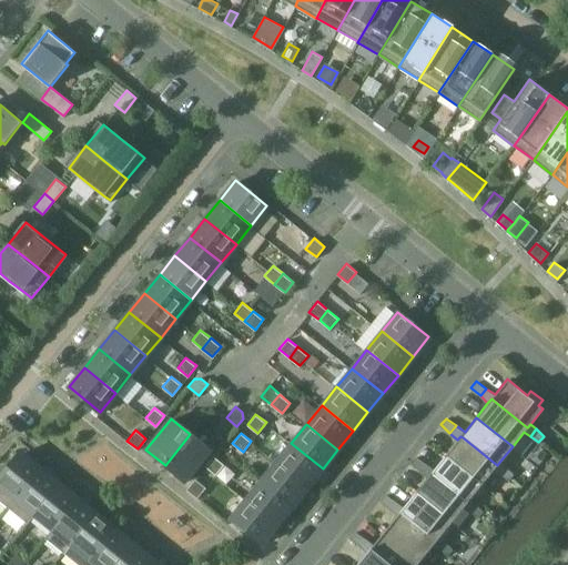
[(184,481),(210,450),(190,434),(165,465),(184,481)]
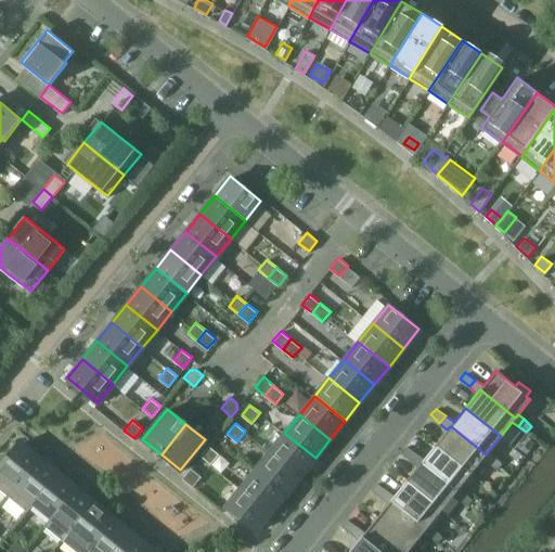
[(447,429),(436,444),(443,450),(470,473),(482,459),(489,463),(494,456),(489,450),(486,454),(452,427),(450,426),(447,429)]
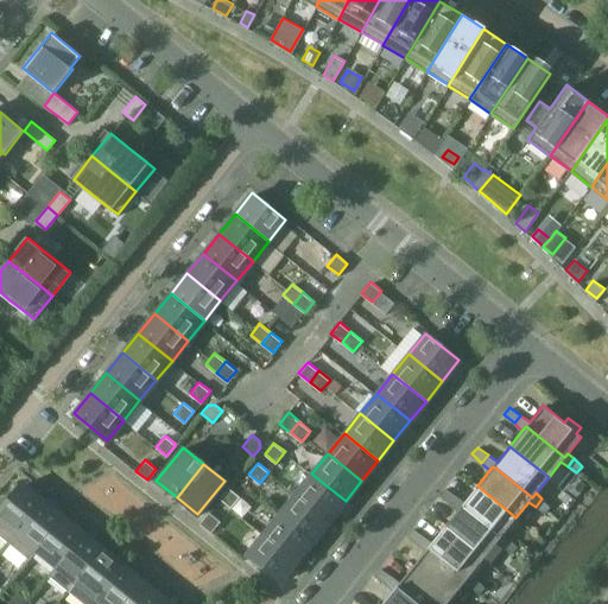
[(296,494),(329,520),(346,501),(311,474),(296,494)]
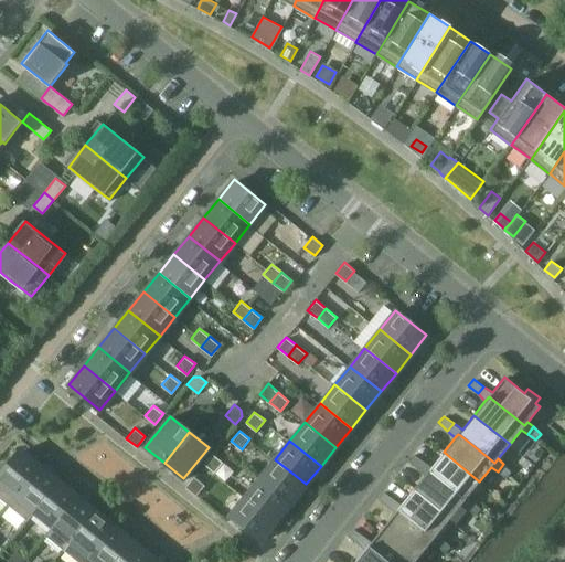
[(0,474),(0,497),(8,504),(40,465),(21,449),(14,457),(10,454),(0,466),(0,469),(2,472),(0,474)]
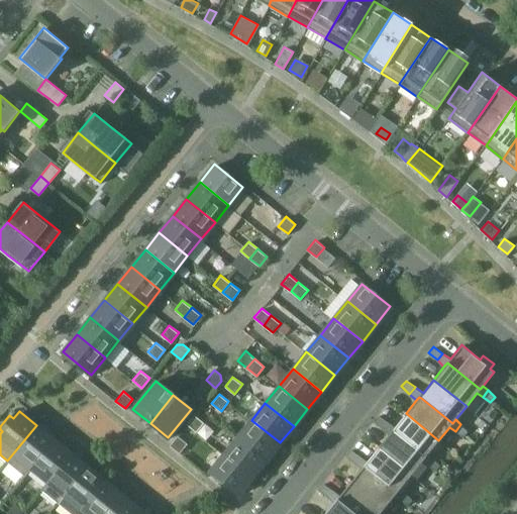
[(413,419),(406,413),(395,426),(388,421),(382,428),(389,434),(392,430),(394,431),(425,457),(428,453),(438,440),(413,419)]
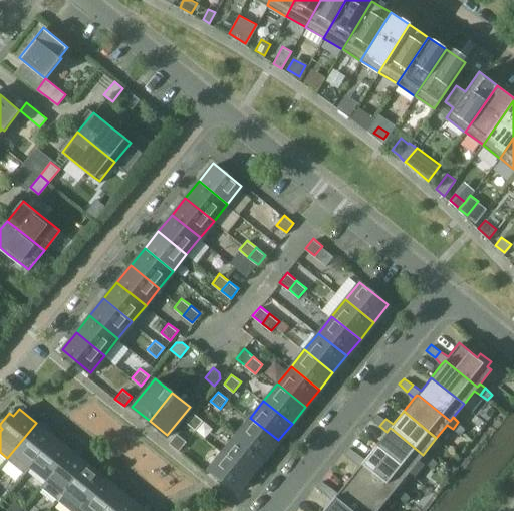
[(195,429),(203,420),(193,412),(186,421),(195,429)]
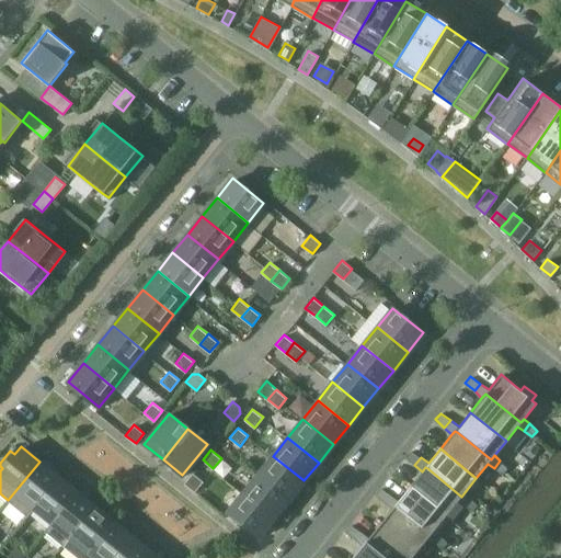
[(414,465),(421,457),(410,450),(405,456),(414,465)]
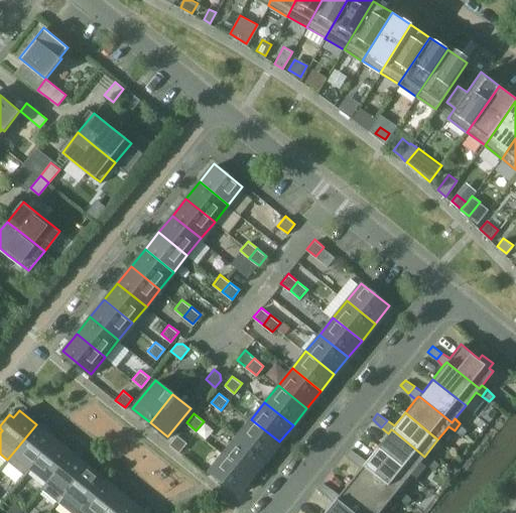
[(251,419),(237,435),(265,459),(279,441),(251,419)]
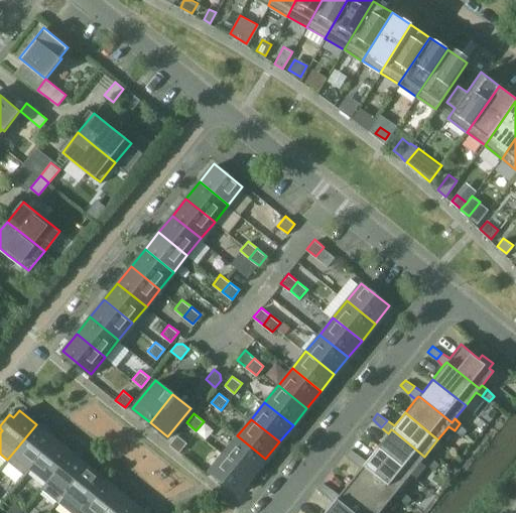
[(460,423),(455,430),(462,435),(467,429),(460,423)]
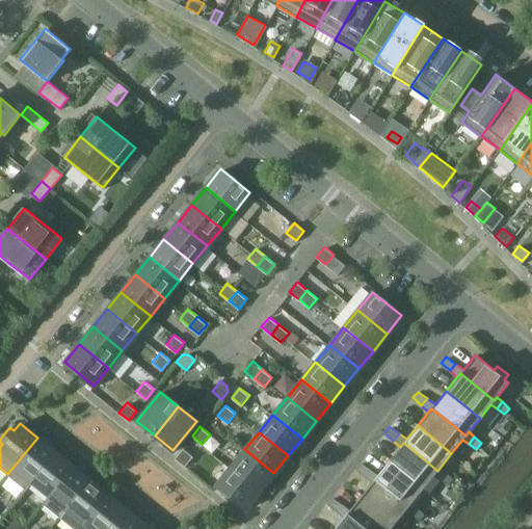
[(55,451),(37,438),(7,474),(26,488),(32,481),(31,480),(55,451)]
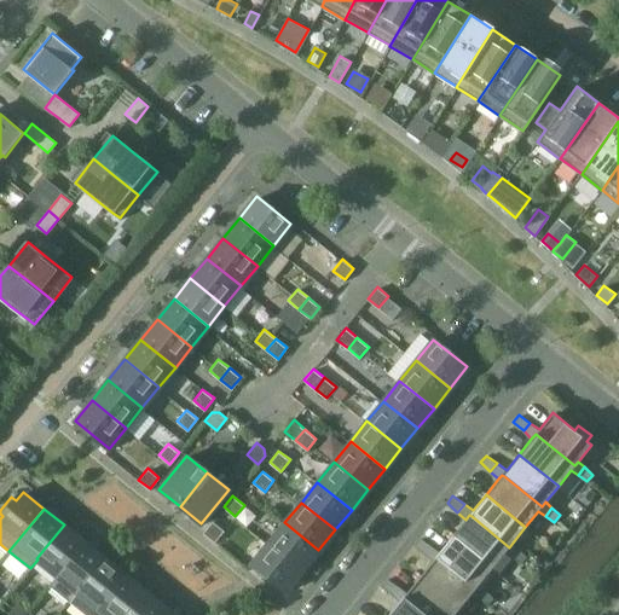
[(466,520),(453,535),(462,543),(492,567),(505,551),(513,556),(519,547),(513,543),(509,547),(472,516),(469,515),(466,520)]
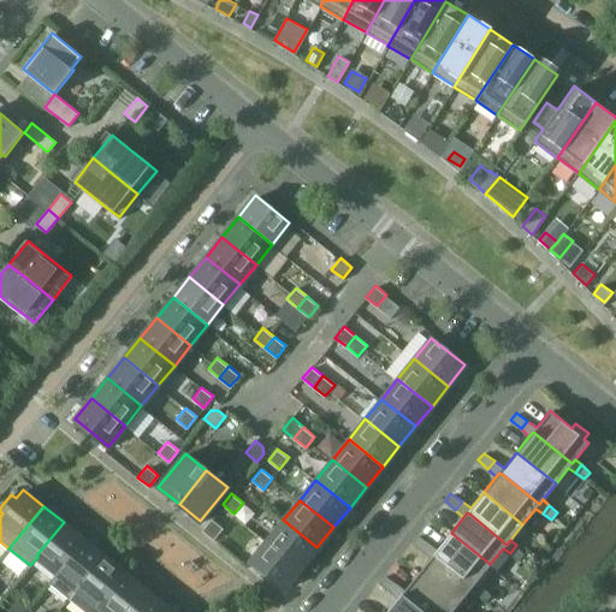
[(213,539),(223,527),(212,518),(202,529),(213,539)]
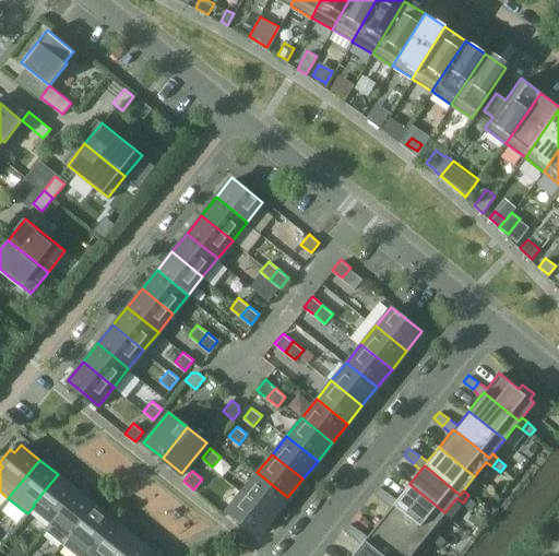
[(257,472),(242,491),(273,516),(287,497),(257,472)]
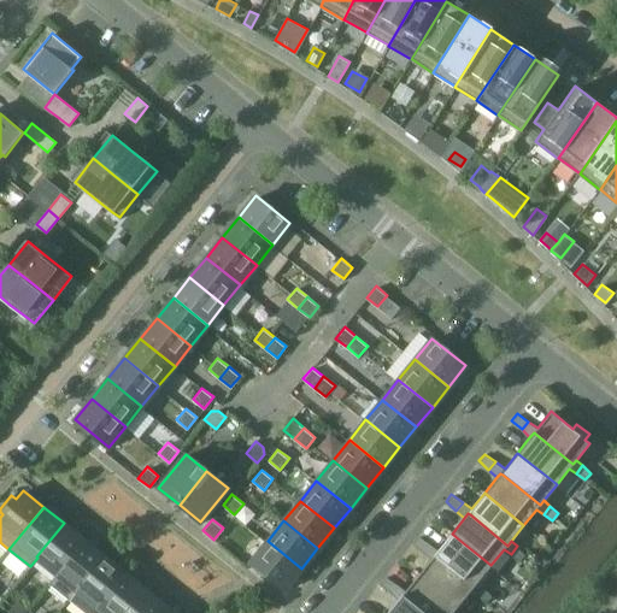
[(37,558),(57,573),(84,540),(64,523),(36,556),(37,558)]
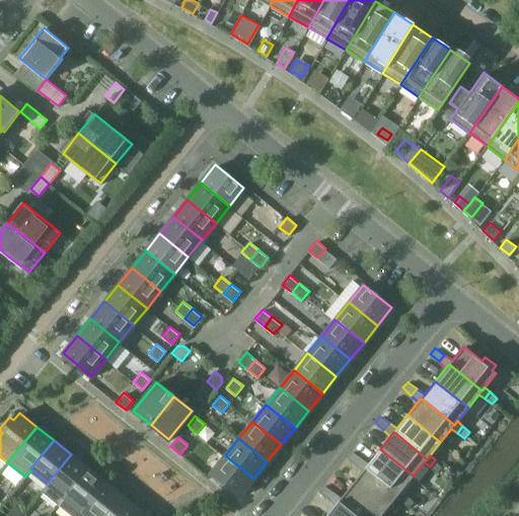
[(387,455),(380,449),(369,462),(361,457),(356,464),(363,470),(366,466),(367,467),(399,493),(402,490),(413,475),(387,455)]
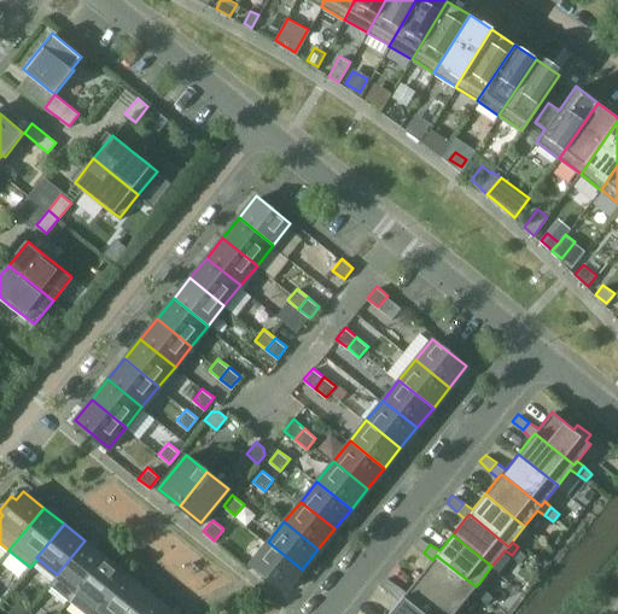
[(424,553),(430,544),(419,536),(413,543),(424,553)]
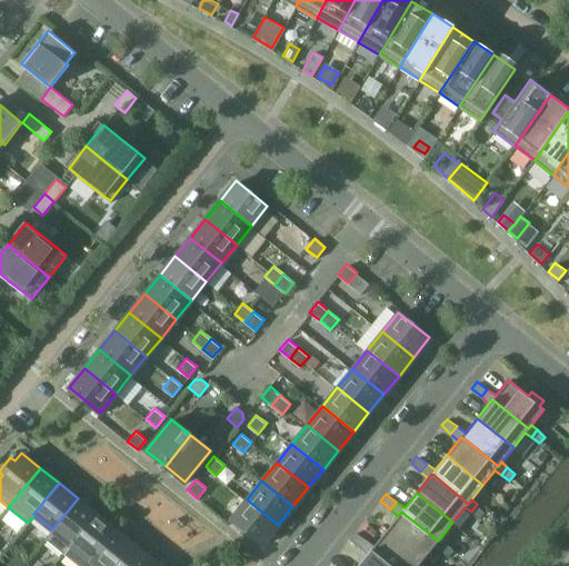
[(97,514),(78,498),(52,529),(46,537),(63,552),(70,544),(71,545),(97,514)]
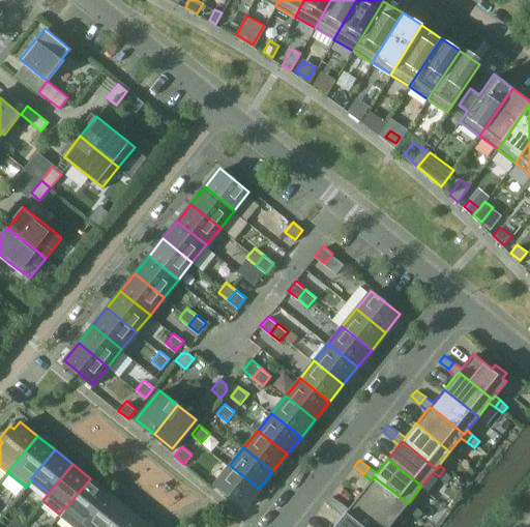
[(259,489),(230,465),(215,484),(244,506),(259,489)]
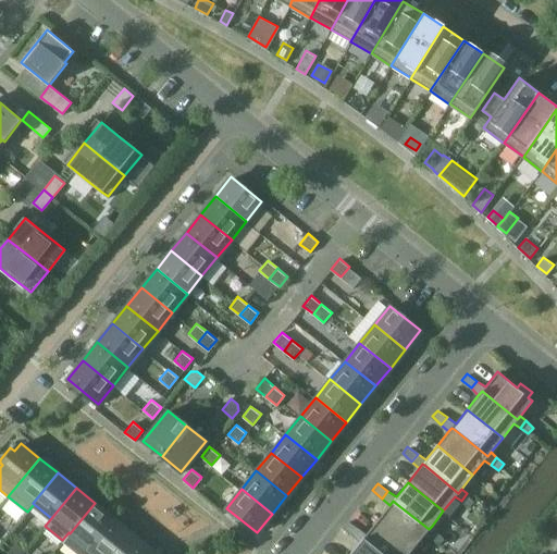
[(467,493),(461,501),(469,506),(474,501),(467,493)]
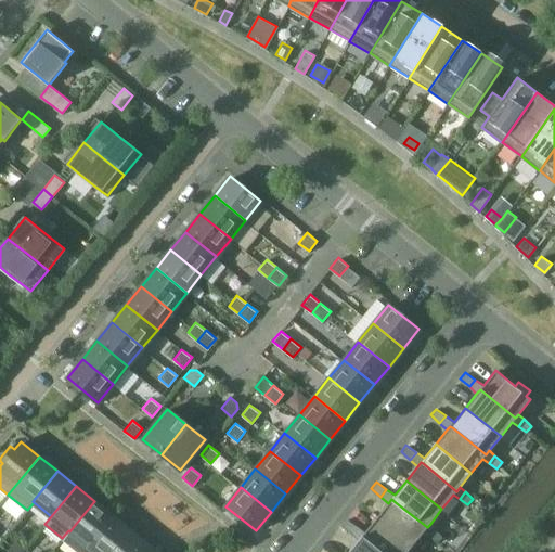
[(391,499),(388,503),(377,516),(385,523),(412,546),(423,531),(429,536),(436,528),(430,524),(427,527),(392,500),(391,499)]
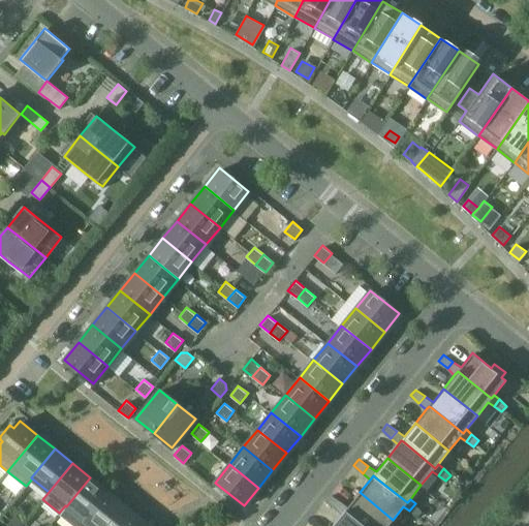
[(78,525),(106,491),(90,477),(66,506),(65,505),(59,513),(59,514),(74,525),(78,525)]
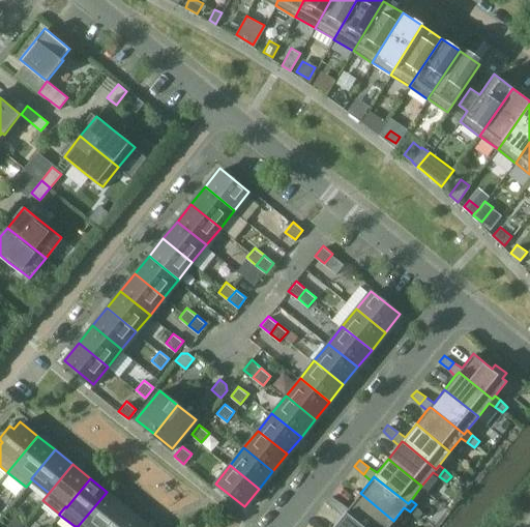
[(107,526),(124,506),(107,492),(78,526),(107,526)]
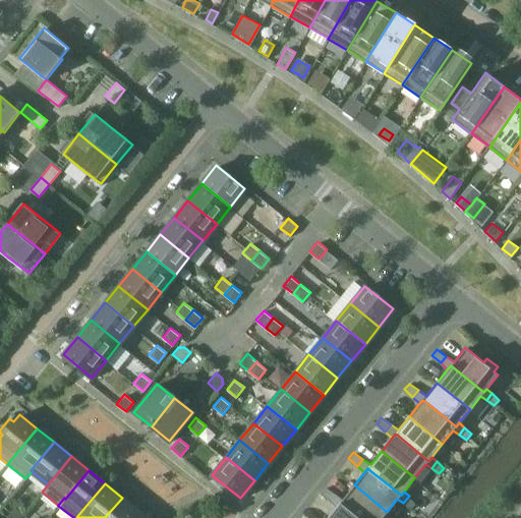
[(382,517),(387,512),(361,491),(354,484),(343,499),(335,493),(330,500),(337,507),(339,504),(340,503),(341,504),(358,517),(382,517)]
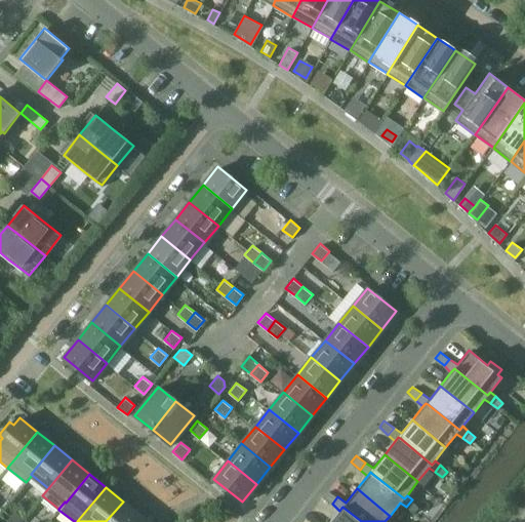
[(332,504),(337,496),(328,490),(323,495),(332,504)]
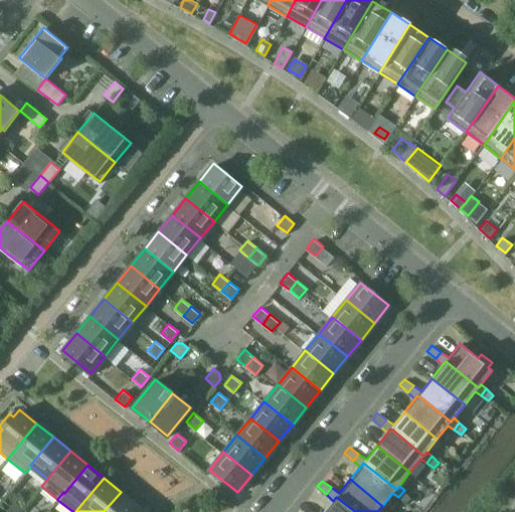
[(404,490),(398,497),(406,502),(410,497),(404,490)]
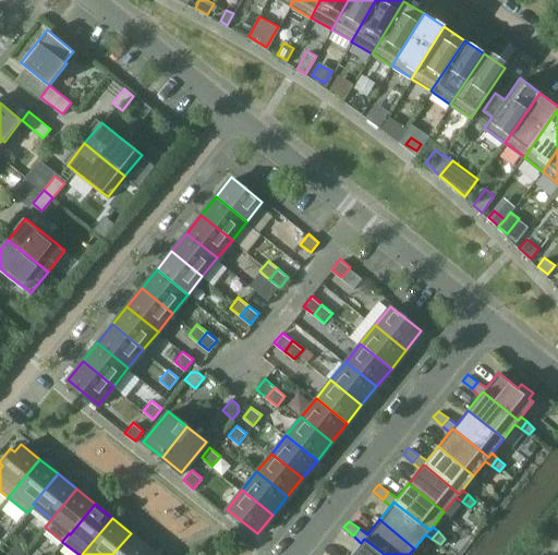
[(143,554),(149,547),(131,533),(112,554),(143,554)]
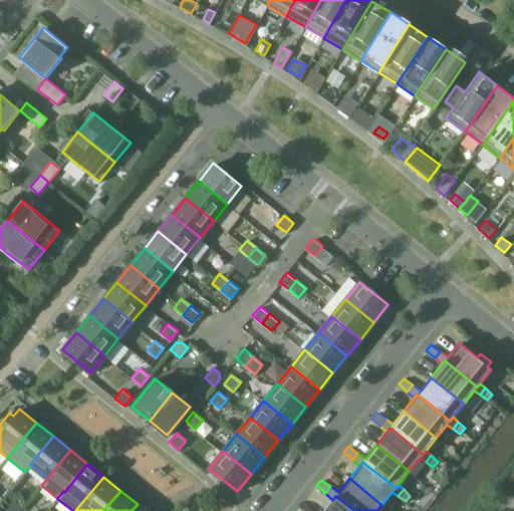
[(334,497),(332,500),(322,510),(353,510),(336,497),(335,496),(334,497)]
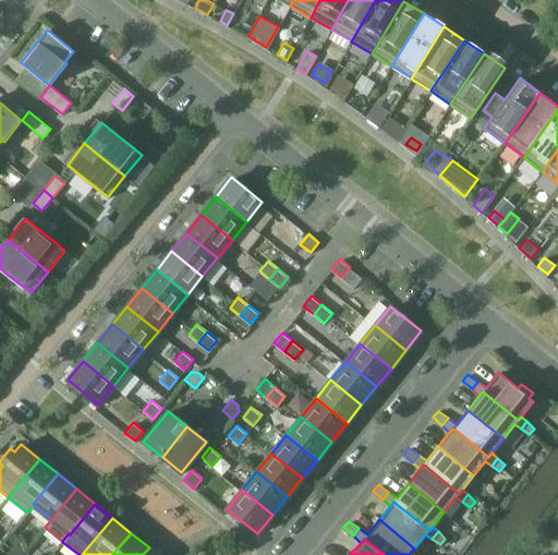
[(10,554),(22,554),(26,551),(15,542),(8,553),(10,554)]
